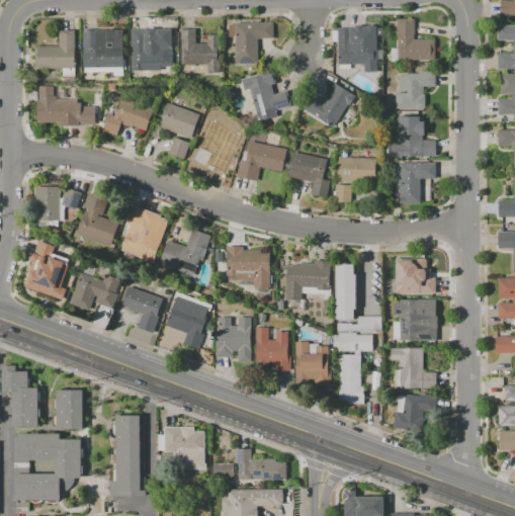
[(514,0),(514,14),(498,15),(497,0),(514,0)]
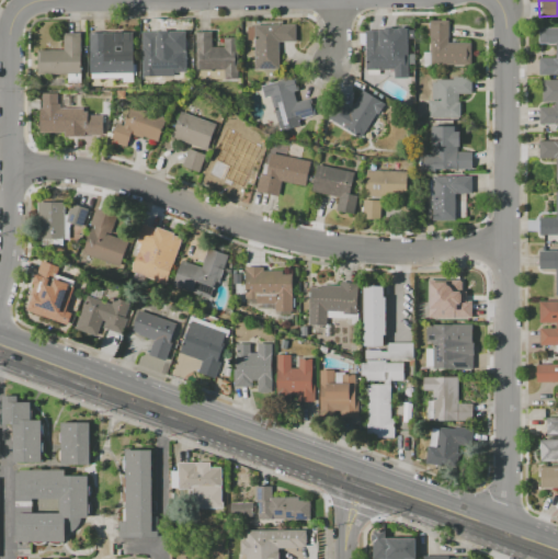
[(430,65),(430,20),(448,20),(448,43),(470,42),(470,64),(430,65)]
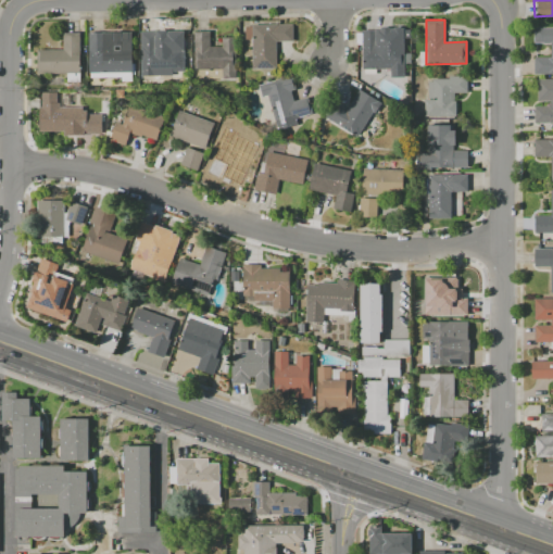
[(292,24),(293,41),(276,41),(277,67),(253,68),(252,39),(246,39),(246,27),(252,27),(252,25),(292,24)]
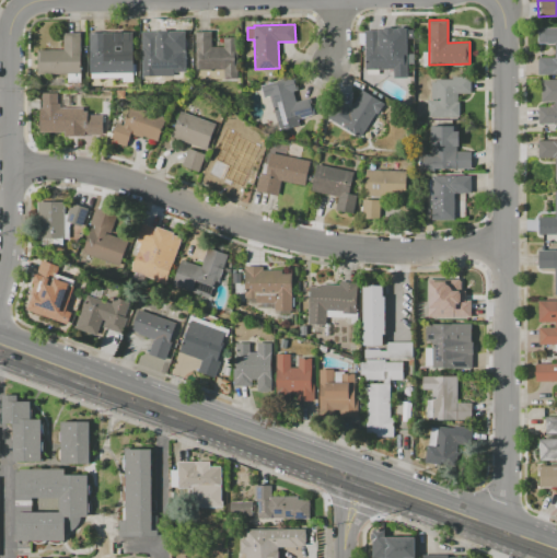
[(556,28),(556,74),(538,74),(538,58),(555,58),(555,44),(538,44),(538,28),(556,28)]
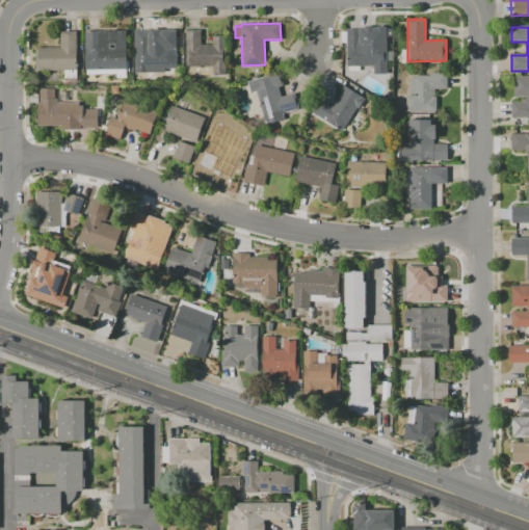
[(386,34),(387,74),(374,75),(373,67),(360,67),(360,71),(349,71),(348,67),(347,67),(346,29),(362,29),(362,44),(374,44),(373,35),(386,34)]
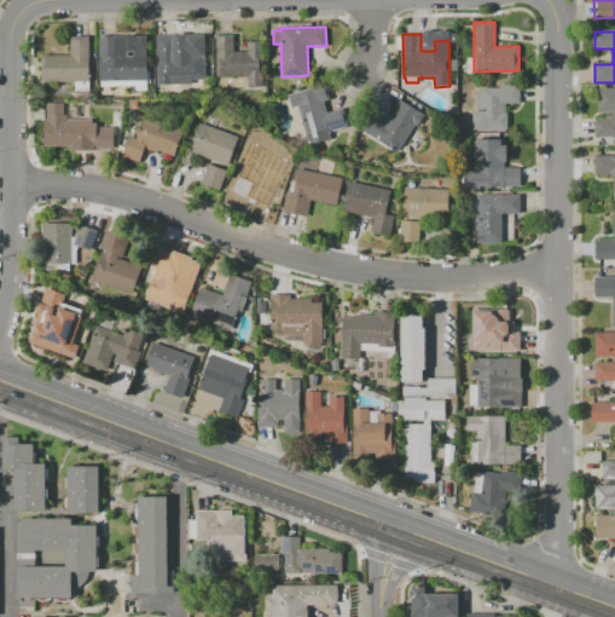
[(206,53),(206,80),(204,80),(204,88),(158,88),(158,81),(157,81),(157,35),(175,35),(175,53),(206,53)]
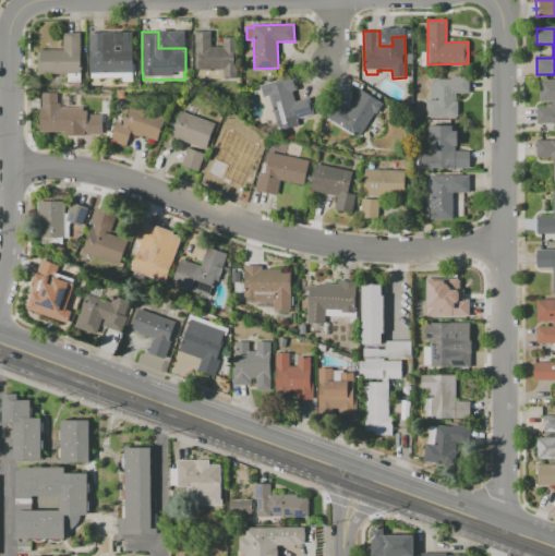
[(237,37),(238,79),(196,80),(195,32),(210,32),(210,47),(224,47),(224,37),(237,37)]
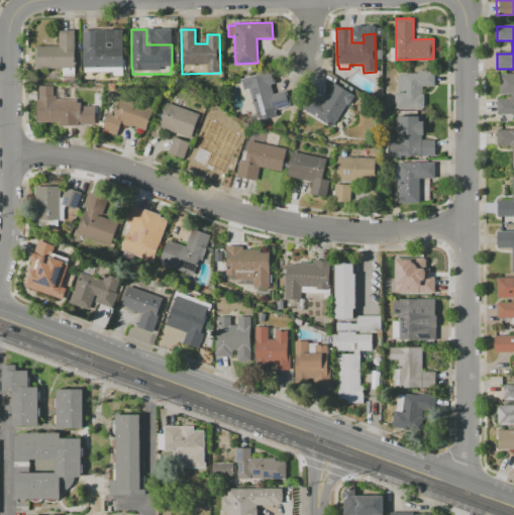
[(74,30),(75,76),(63,77),(63,68),(35,69),(34,46),(60,46),(59,30),(74,30)]
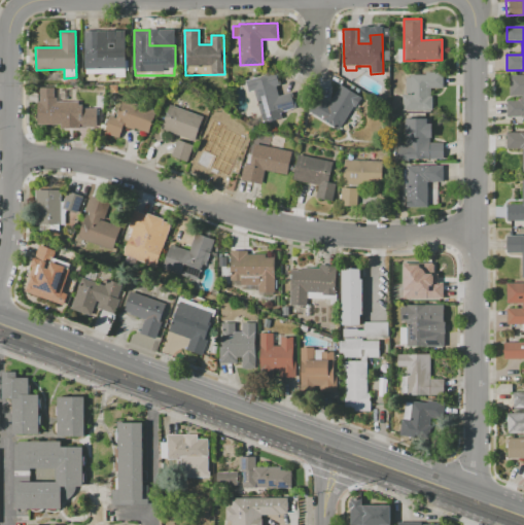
[(125,31),(126,77),(115,77),(115,73),(94,73),(94,76),(85,76),(85,71),(84,71),(84,31),(125,31)]
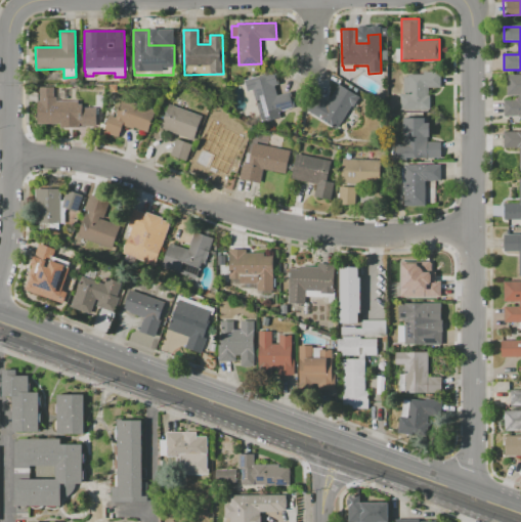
[(290,91),(295,107),(278,112),(280,118),(262,123),(253,90),(247,92),(244,81),(275,72),(278,84),(274,85),(277,95),(290,91)]
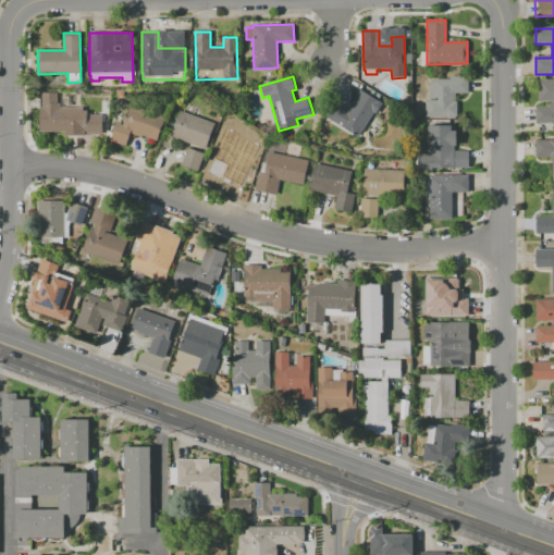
[(468,76),(468,94),(455,94),(455,101),(456,101),(457,116),(426,116),(425,100),(429,100),(428,82),(433,82),(433,79),(450,78),(450,76),(468,76)]
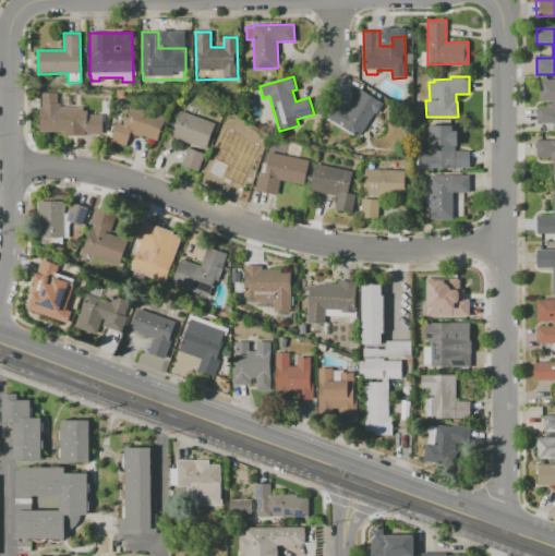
[(554,123),(537,123),(537,107),(553,107),(553,101),(540,101),(540,80),(554,80),(554,123)]
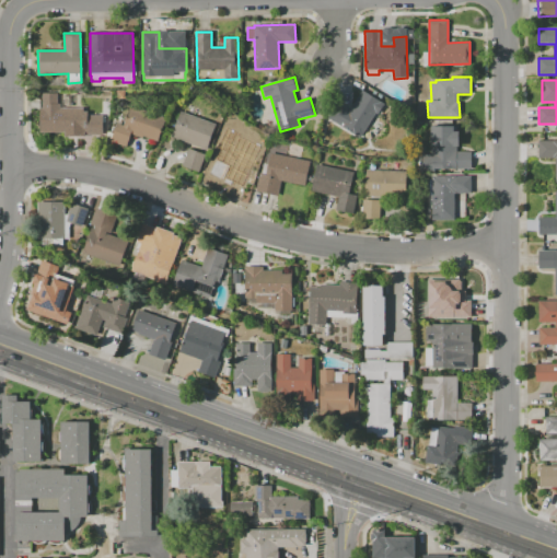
[(384,104),(378,114),(375,113),(360,138),(328,118),(337,104),(349,112),(362,90),(384,104)]
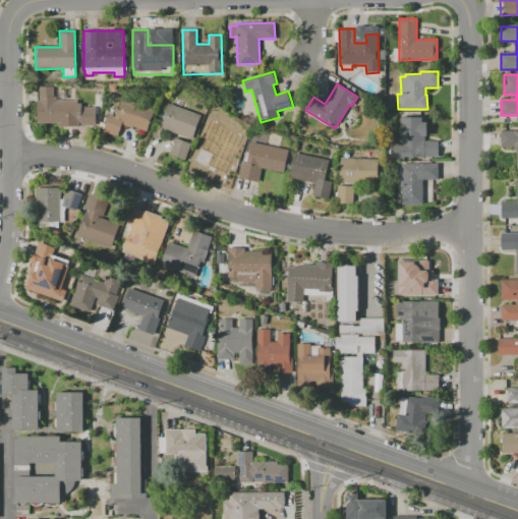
[(96,107),(96,125),(60,125),(60,123),(36,123),(36,100),(74,100),(74,107),(96,107)]
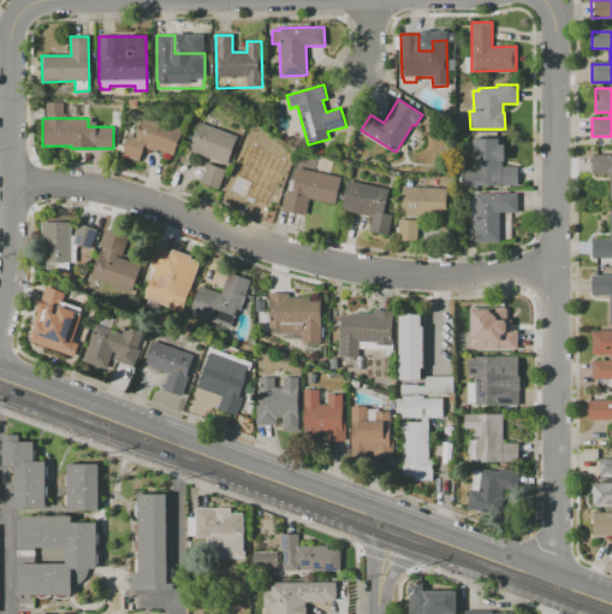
[(183,130),(173,157),(158,151),(156,153),(143,148),(138,161),(122,155),(129,136),(135,139),(143,118),(150,122),(152,118),(183,130)]
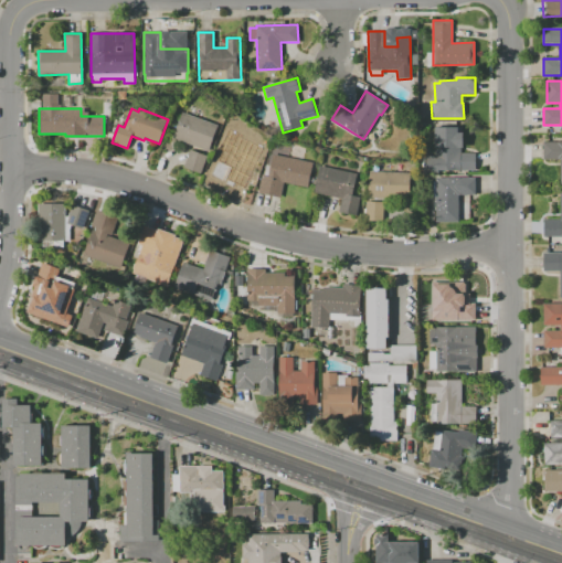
[(218,126),(209,151),(173,139),(182,113),(218,126)]
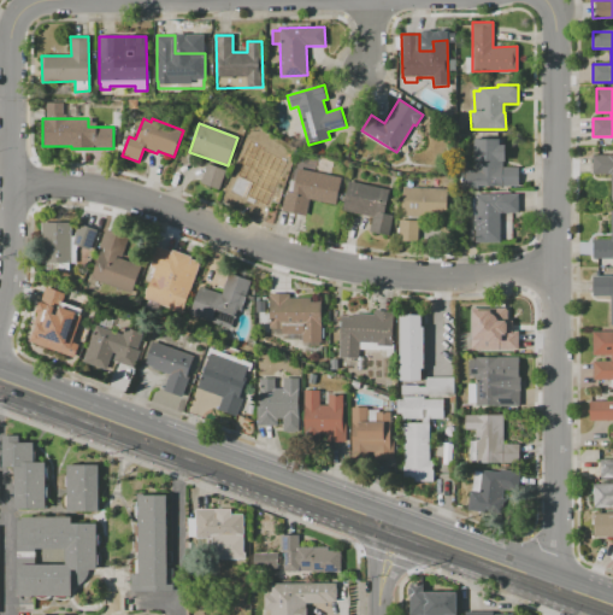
[(288,160),(275,183),(251,169),(249,171),(236,162),(251,138),(288,160)]
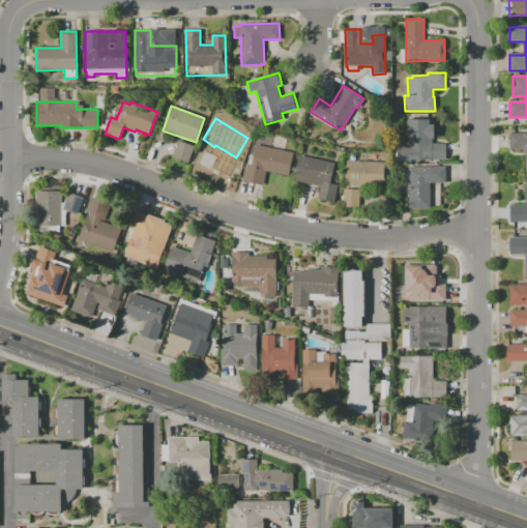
[(430,119),(430,123),(434,123),(434,138),(432,138),(432,143),(445,143),(445,159),(411,159),(411,162),(397,162),(397,146),(408,146),(408,119),(430,119)]
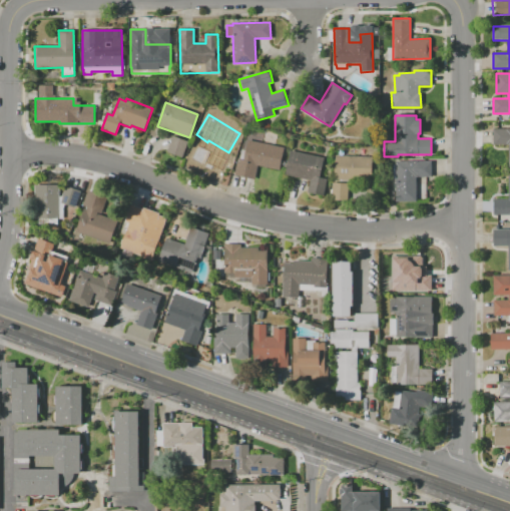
[(509,129),(509,169),(508,169),(508,144),(493,144),(493,129),(509,129)]
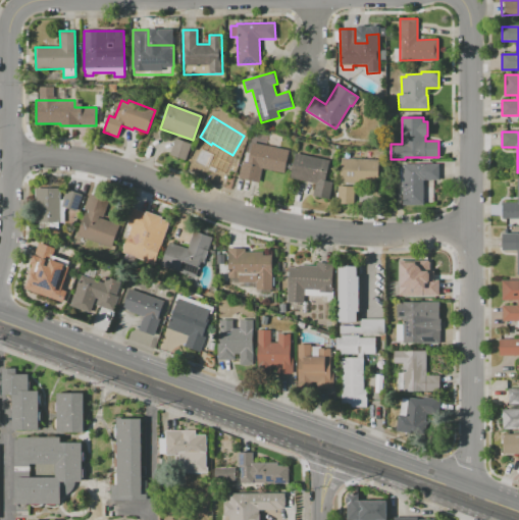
[(192,144),(186,160),(170,155),(175,139),(192,144)]
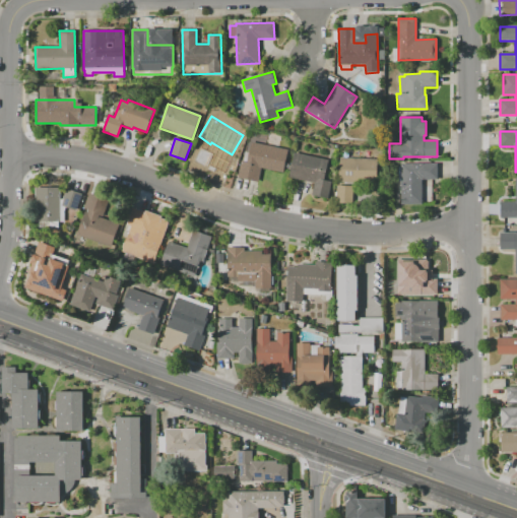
[(287,149),(283,173),(262,168),(258,183),(238,178),(241,160),(243,162),(245,151),(249,153),(252,142),(287,149)]
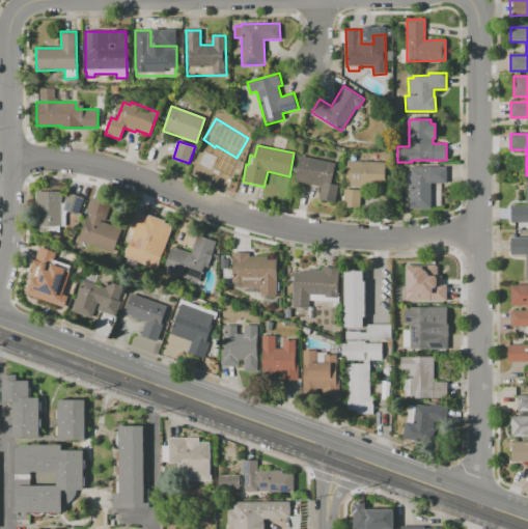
[(218,156),(210,171),(195,163),(204,147),(218,156)]
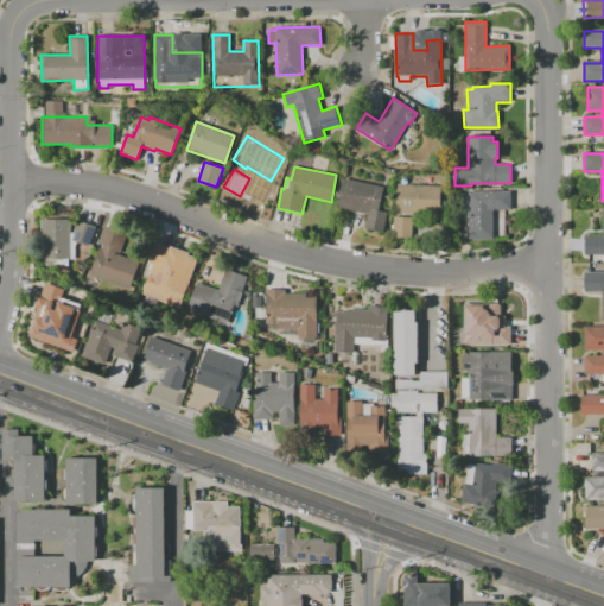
[(387,213),(382,232),(363,228),(367,214),(337,208),(343,178),(383,188),(379,210),(387,213)]
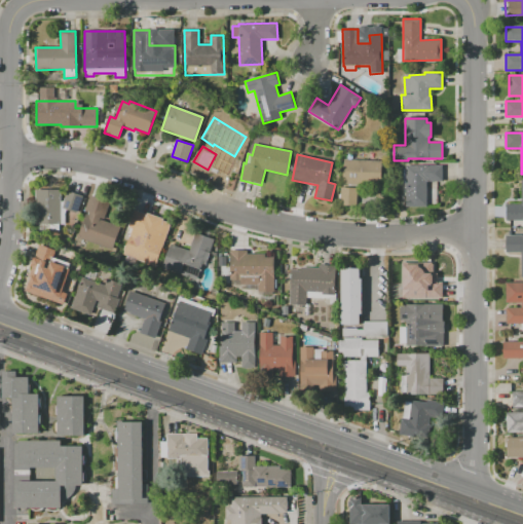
[(381,161),(380,186),(343,184),(343,159),(381,161)]
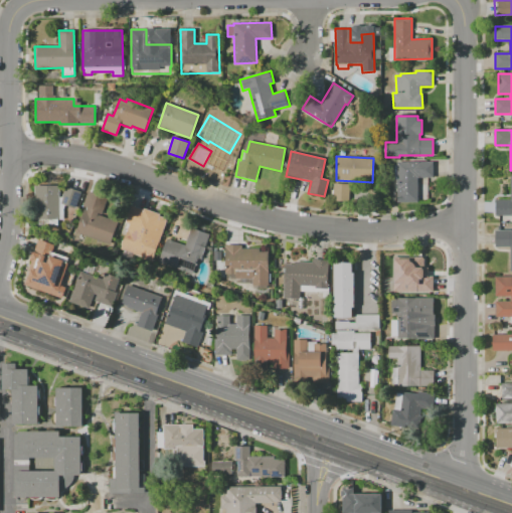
[(433,162),(433,177),(417,177),(417,202),(397,202),(397,180),(391,180),(391,165),(396,165),(396,162),(433,162)]
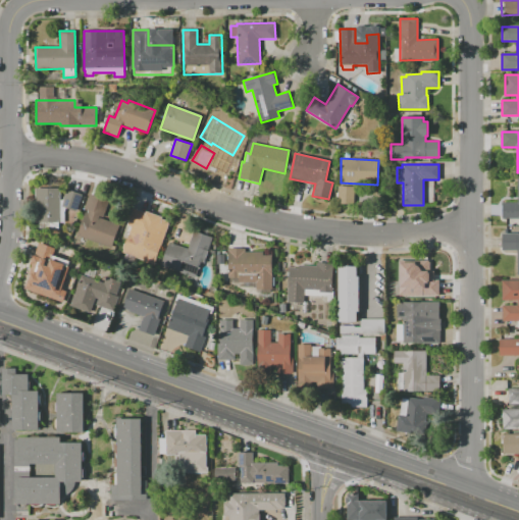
[(518,177),(518,218),(502,218),(502,203),(517,203),(517,177),(518,177)]
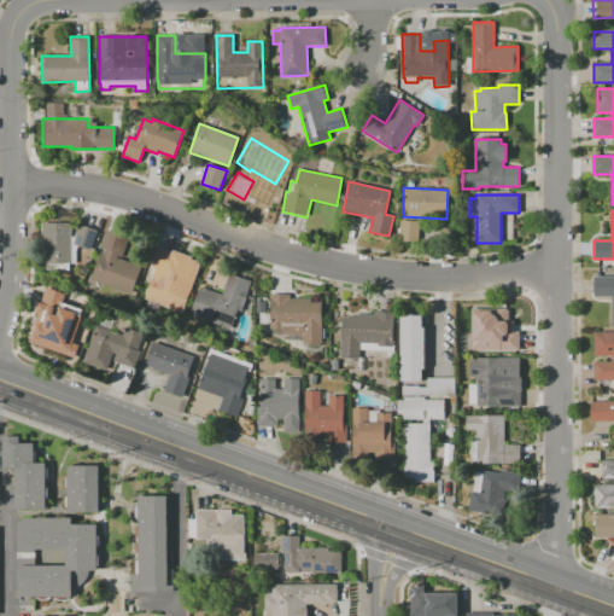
[(420,221),(419,243),(398,242),(399,220),(420,221)]
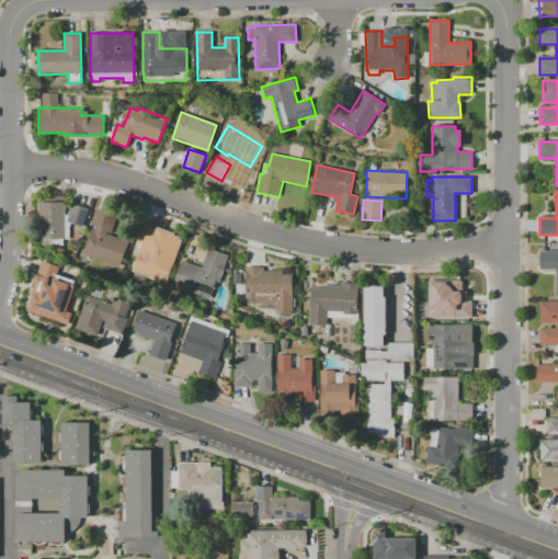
[(88,209),(81,228),(71,224),(69,228),(69,239),(63,239),(63,246),(42,248),(42,239),(37,240),(37,203),(65,203),(65,215),(68,215),(71,203),(88,209)]
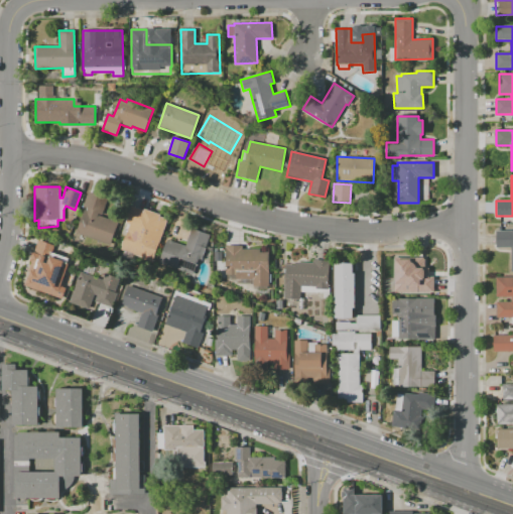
[(118,223),(110,245),(76,233),(84,211),(87,212),(88,209),(83,207),(89,191),(107,199),(101,216),(118,223)]
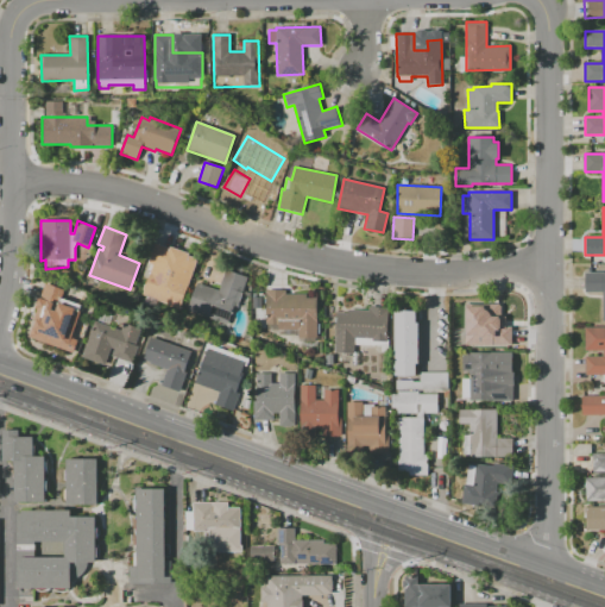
[(197,258),(180,310),(143,295),(144,291),(143,289),(144,285),(146,285),(153,266),(147,263),(155,243),(169,249),(170,246),(189,254),(189,256),(197,258)]
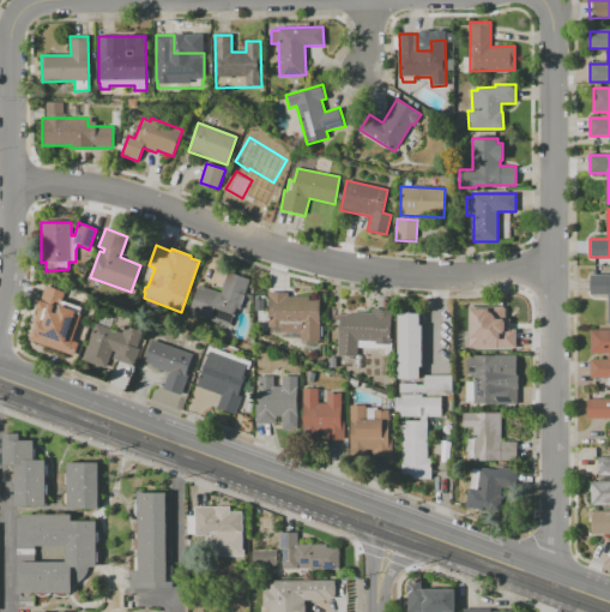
[(249,280),(240,310),(236,309),(229,328),(189,313),(199,286),(221,293),(228,273),(249,280)]
